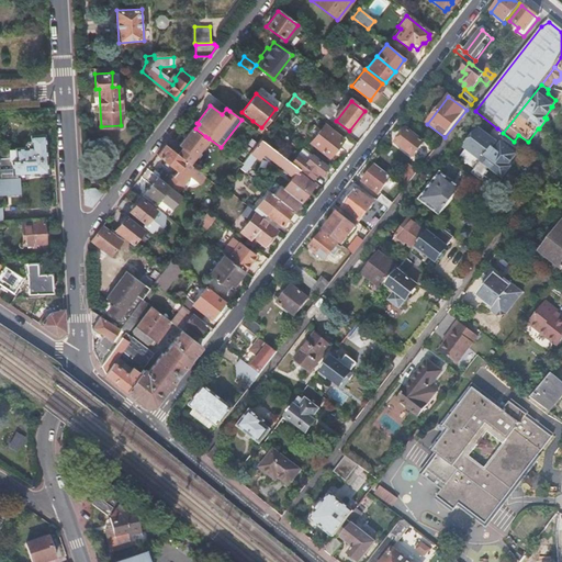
[(321,105),(315,112),(326,121),(332,114),(321,105)]
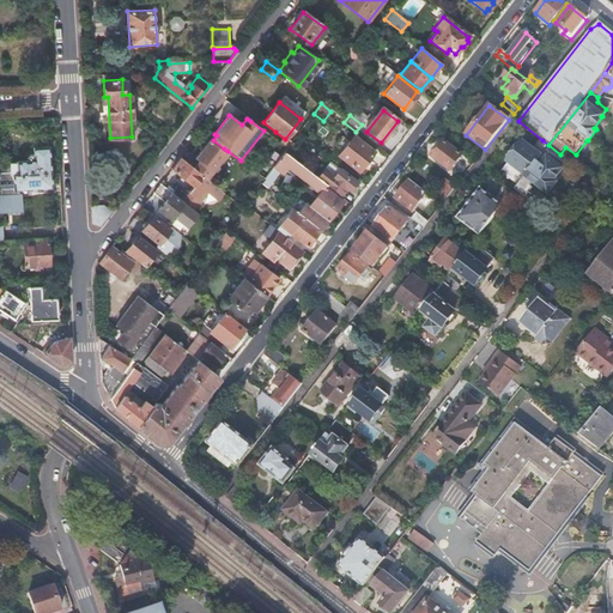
[(358,171),(374,151),(353,135),(338,156),(358,171)]
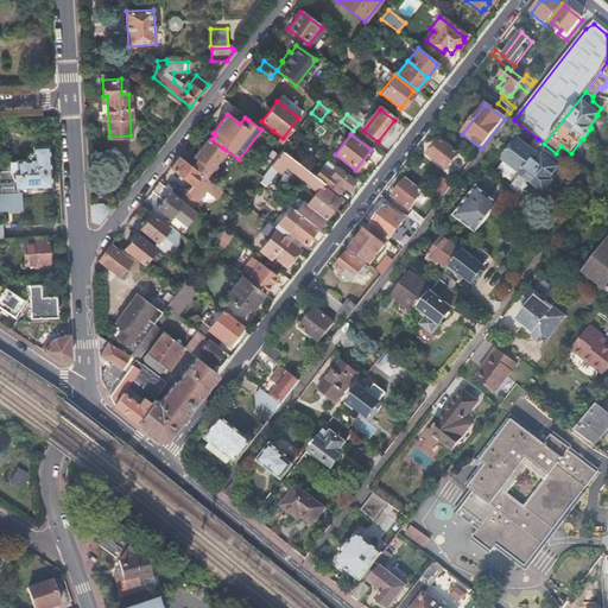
[(222,147),(211,139),(209,143),(207,140),(192,159),(195,160),(190,168),(206,179),(210,172),(225,154),(220,151),(222,147)]
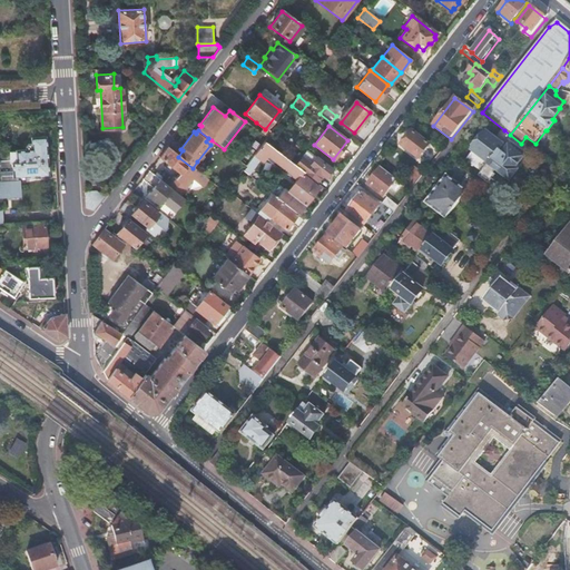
[(471,151),(472,153),(465,161),(481,173),(479,177),(488,184),(494,174),(492,173),(495,169),(509,179),(517,169),(514,168),(522,158),(521,158),(528,149),(510,136),(510,135),(504,130),(497,140),(485,133),(471,151)]
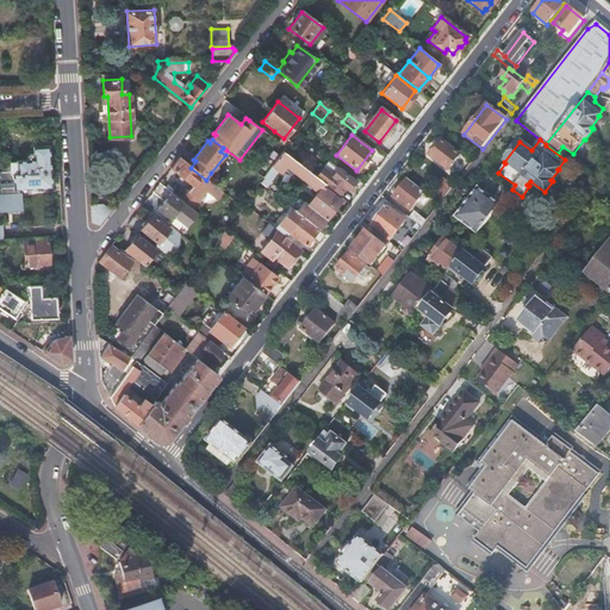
[(459,157),(441,142),(429,157),(448,172),(459,157)]
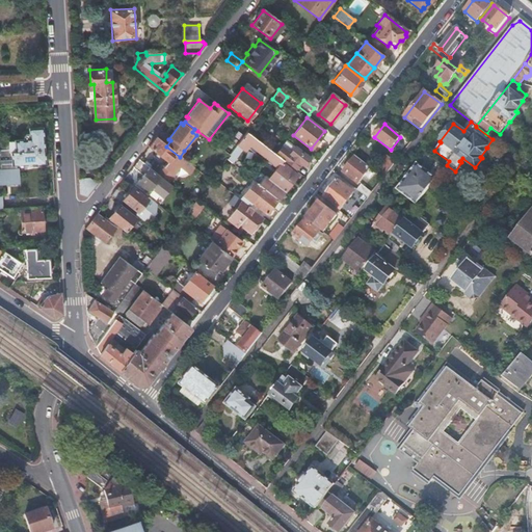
[(7,151),(43,150),(44,150),(43,127),(28,127),(29,133),(24,134),(22,140),(12,140),(12,141),(7,141),(7,150),(7,151)]
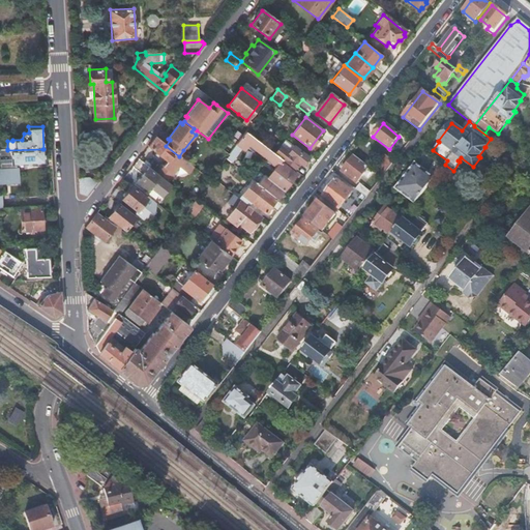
[(245,131),(255,139),(259,134),(249,126),(247,128),(245,131)]
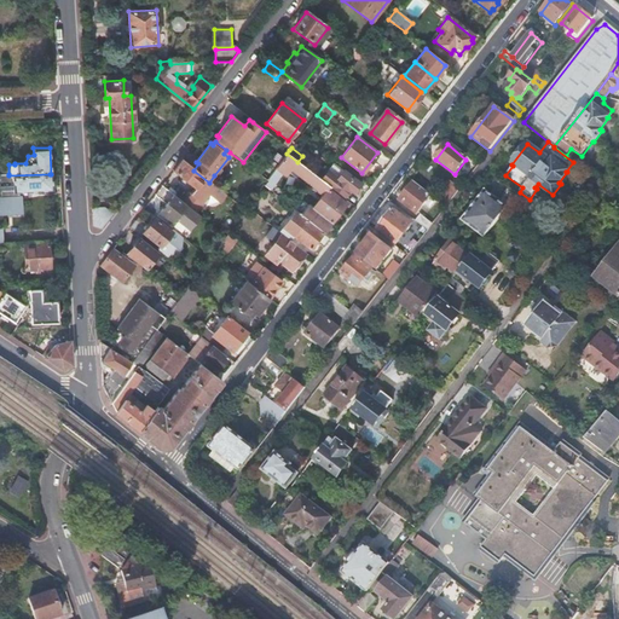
[(288,166),(319,190),(318,192),(323,196),(311,212),(301,204),(296,212),(323,232),(345,204),(328,191),(330,189),(320,180),(298,162),(287,154),(282,162),(267,180),(264,186),(270,191),(277,181),(277,180),(282,173),(283,173),(288,166)]
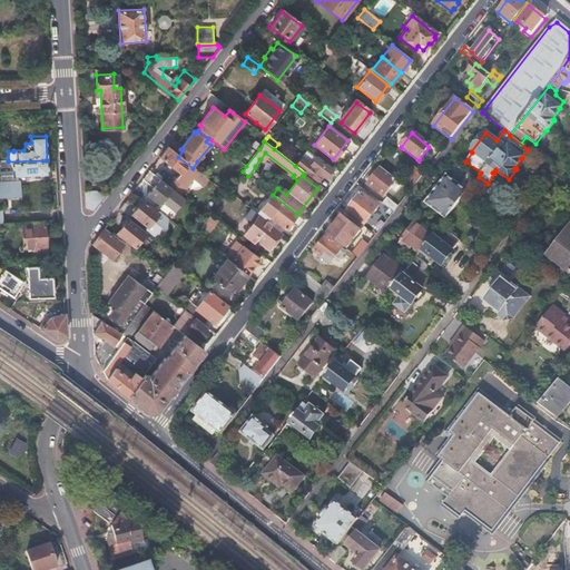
[(167,148),(159,158),(179,174),(175,179),(175,180),(185,187),(192,178),(203,186),(208,179),(193,168),(178,157),(167,148)]
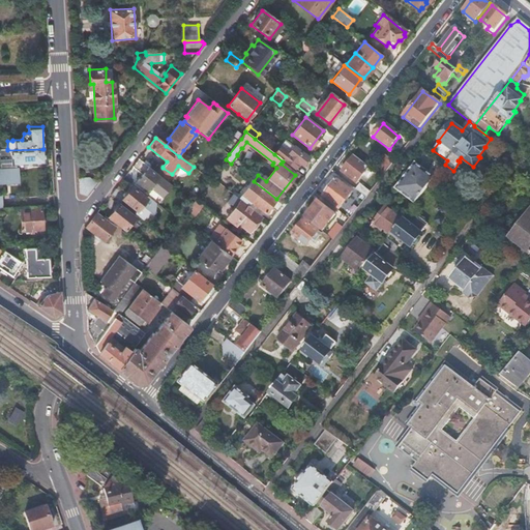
[(274,154),(283,162),(295,172),(299,166),(301,167),(307,158),(293,147),(288,153),(281,147),(274,154)]
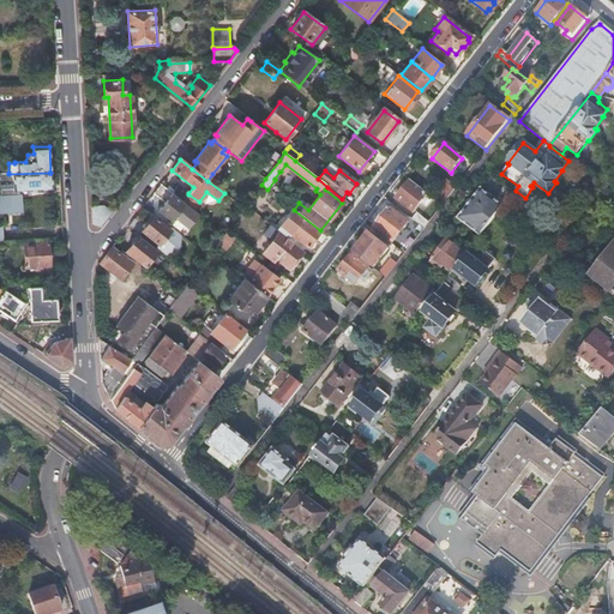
[(8,173),(0,173),(0,178),(0,179),(1,206),(20,206),(19,192),(19,188),(52,187),(50,173),(49,173),(8,174),(8,173)]
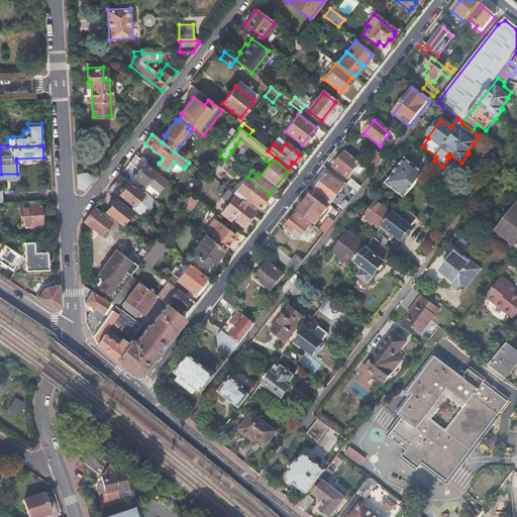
[(385,159),(376,151),(372,157),(381,164),(385,159)]
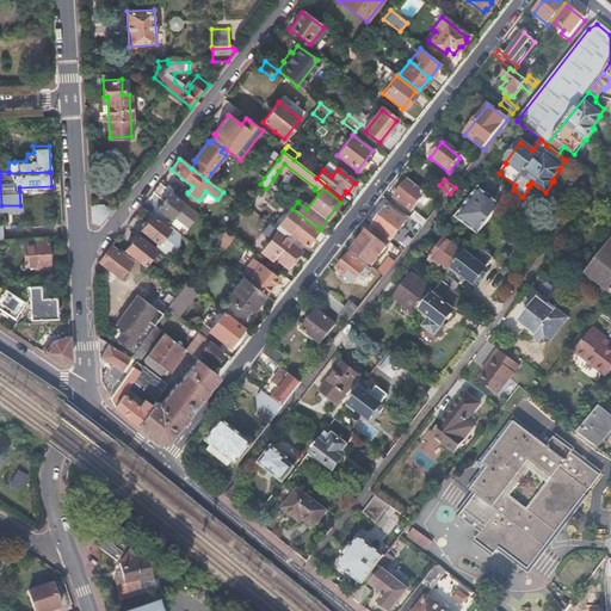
[(407,181),(394,199),(411,211),(424,193),(407,181)]
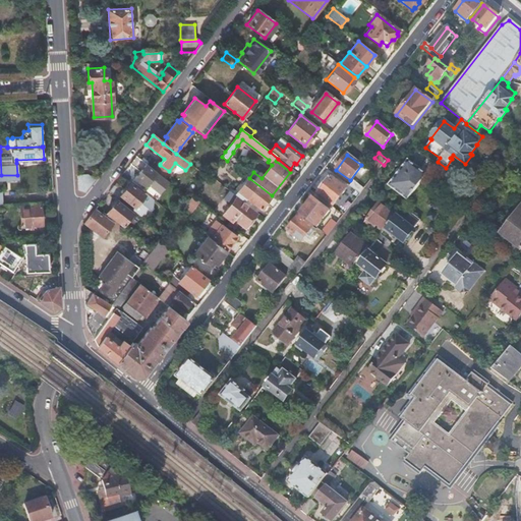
[(129,166),(139,173),(134,179),(145,187),(147,184),(149,185),(153,180),(158,184),(163,178),(135,158),(129,166)]
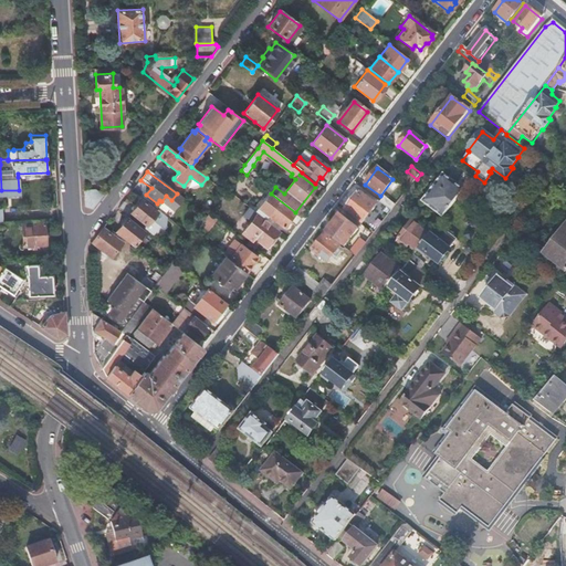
[(417,179),(407,171),(398,182),(408,190),(417,179)]
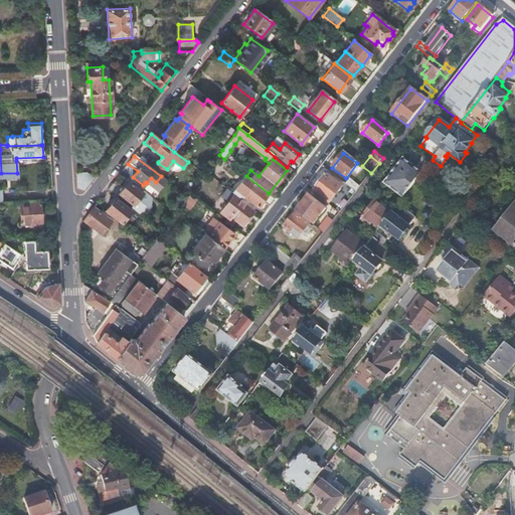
[(158,163),(158,162),(156,160),(151,167),(164,178),(169,171),(167,169),(158,163)]
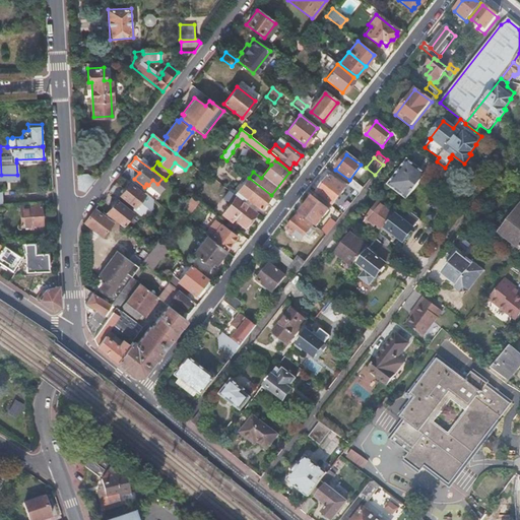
[(407,161),(390,187),(406,199),(421,180),(425,175),(407,161)]
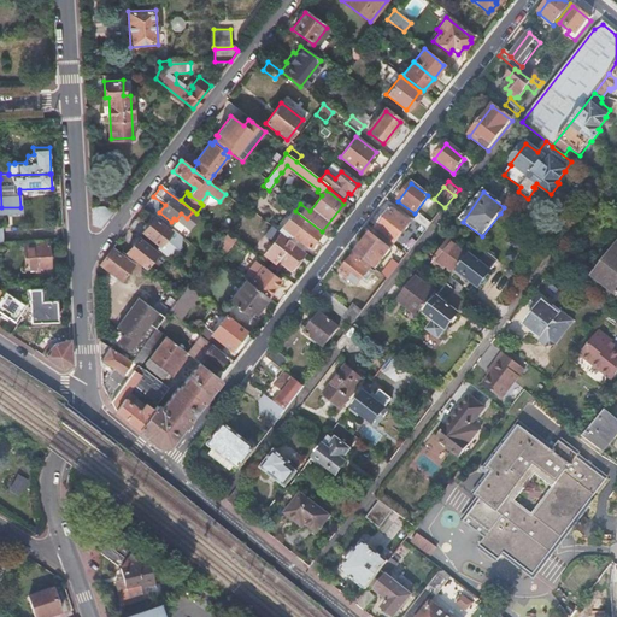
[(104,206),(93,207),(93,224),(101,227),(112,213),(104,206)]
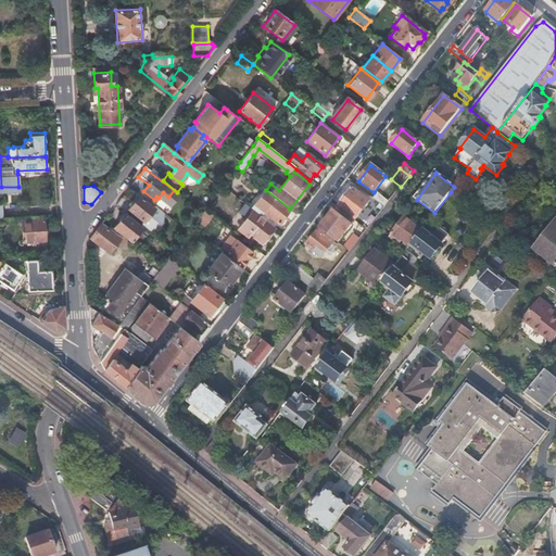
[(352,189),(339,206),(355,218),(368,202),(352,189)]
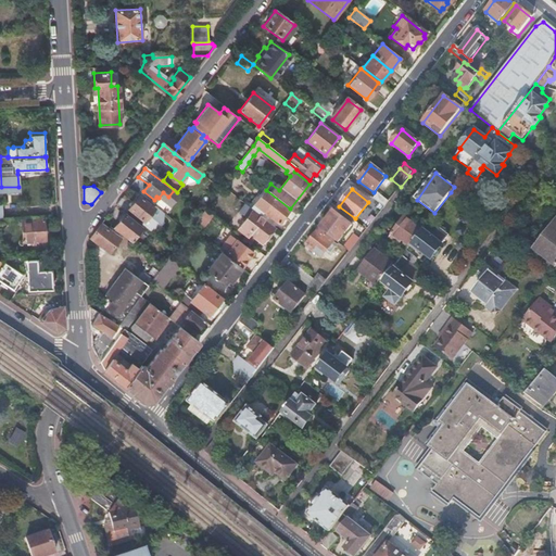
[(174,190),(168,197),(173,200),(178,193),(174,190)]
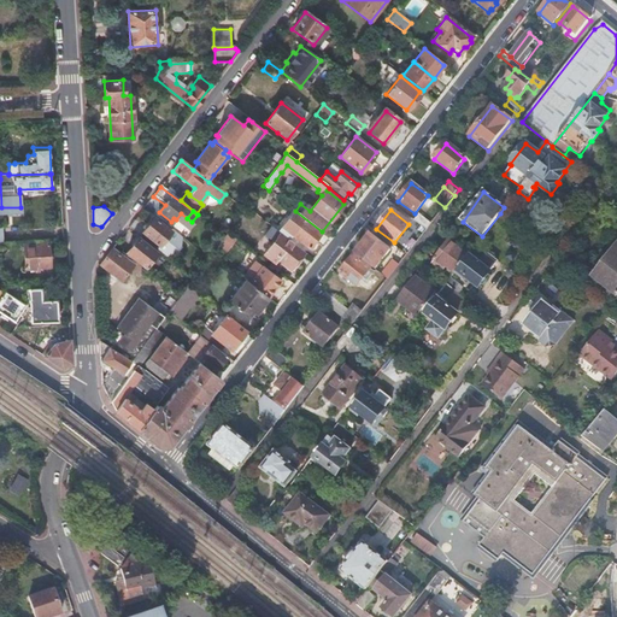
[(295,211),(278,231),(291,241),(293,238),(309,248),(322,231),(295,211)]
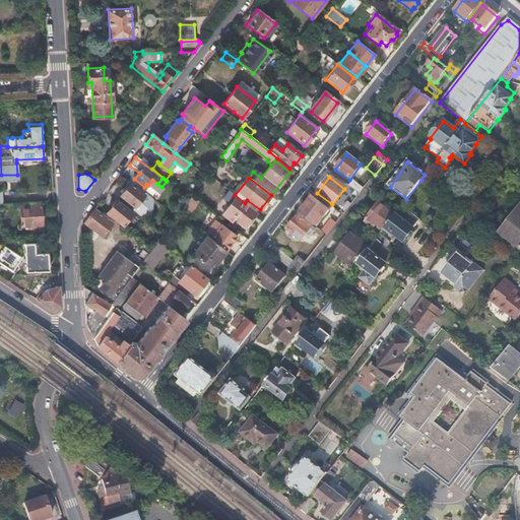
[(348,187),(352,190),(360,195),(364,190),(352,182),(348,187)]
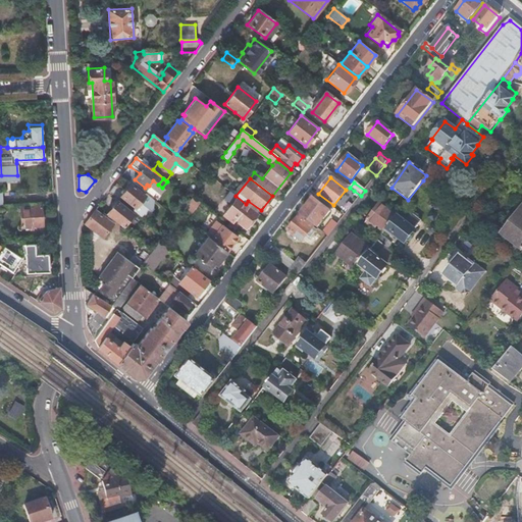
[(120,198),(134,209),(132,211),(141,218),(147,215),(152,208),(154,201),(145,194),(144,196),(129,186),(122,196),(112,189),(108,194),(118,201),(120,198)]
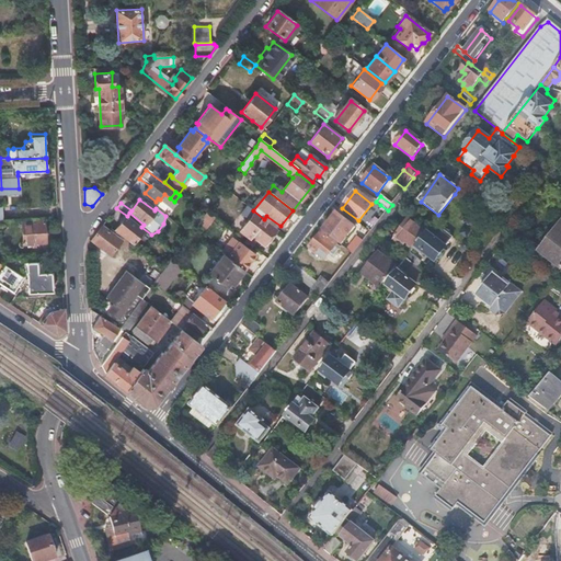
[(376,210),(384,216),(388,210),(380,205),(376,210)]
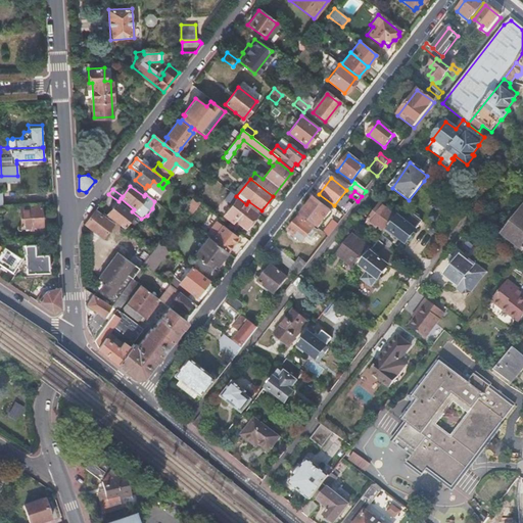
[(233,206),(226,217),(233,224),(235,222),(245,229),(257,214),(246,204),(236,196),(232,193),(226,201),(233,206)]
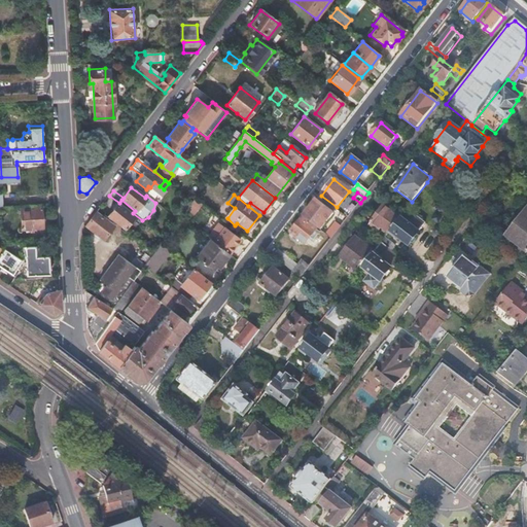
[(191,201),(188,206),(195,211),(199,205),(192,200),(191,201)]
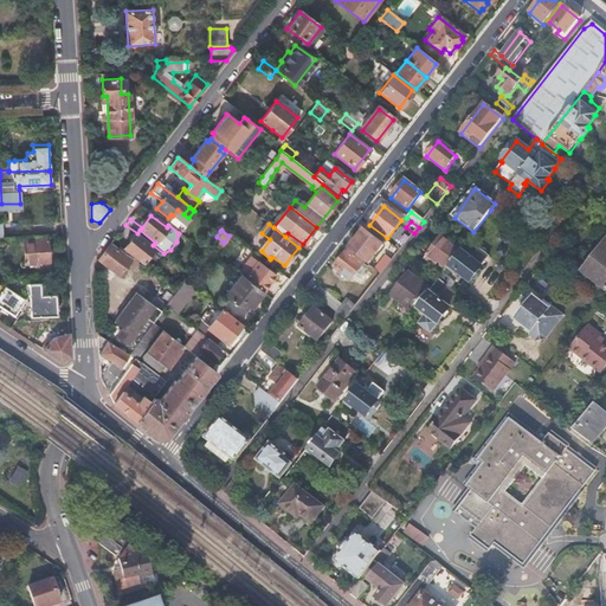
[(363,232),(349,251),(367,264),(376,251),(378,251),(382,246),(363,232)]
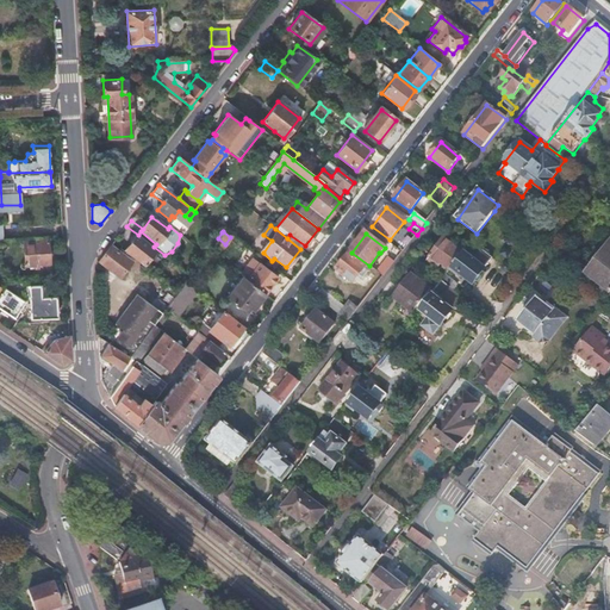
[(125,251),(144,266),(154,251),(136,237),(125,251)]
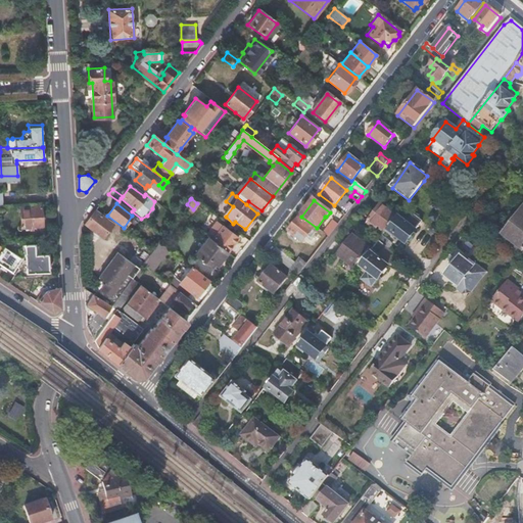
[(187,204),(182,210),(189,217),(193,210),(193,209),(187,204)]
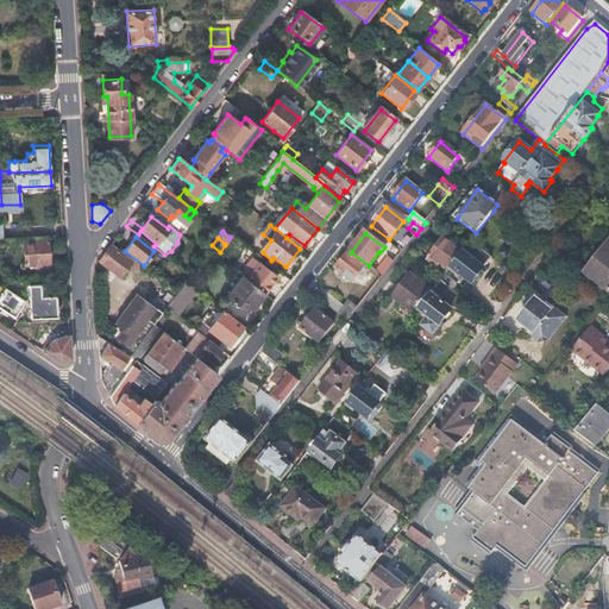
[(443,238),(425,261),(437,269),(440,264),(447,270),(460,255),(462,252),(443,238)]
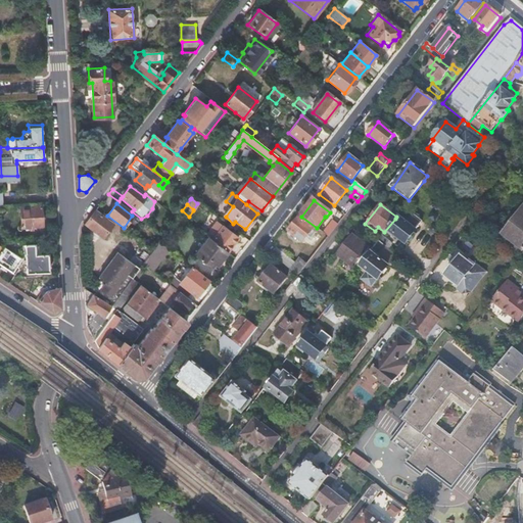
[(522,204),(522,205),(522,207),(513,223),(516,225),(507,237),(517,245),(522,249),(522,248),(522,204)]
